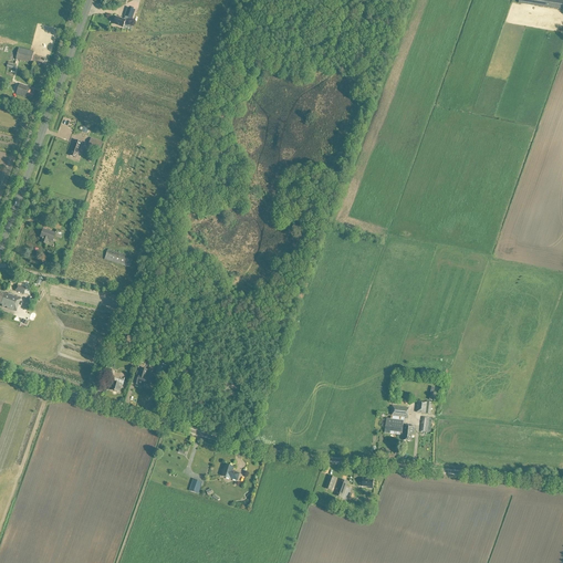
[(125,4),(123,9),(122,13),(121,17),(113,14),(111,21),(120,24),(122,18),(125,19),(126,16),(128,17),(131,12),(132,8),(125,4)]
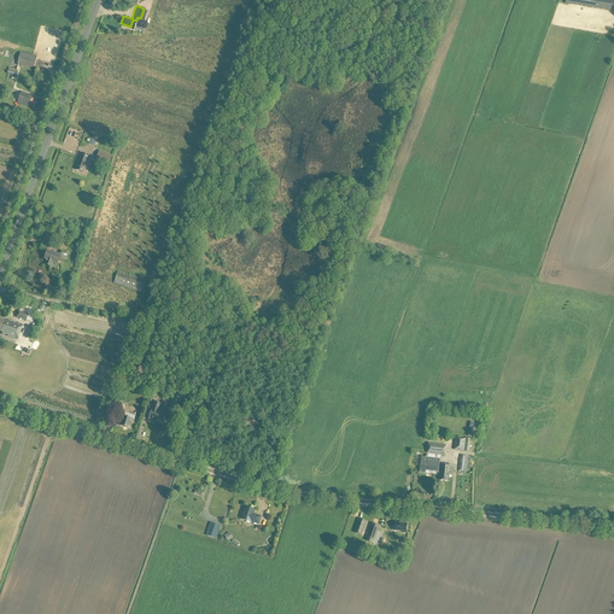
[(30,66),(34,53),(17,50),(13,63),(30,66)]
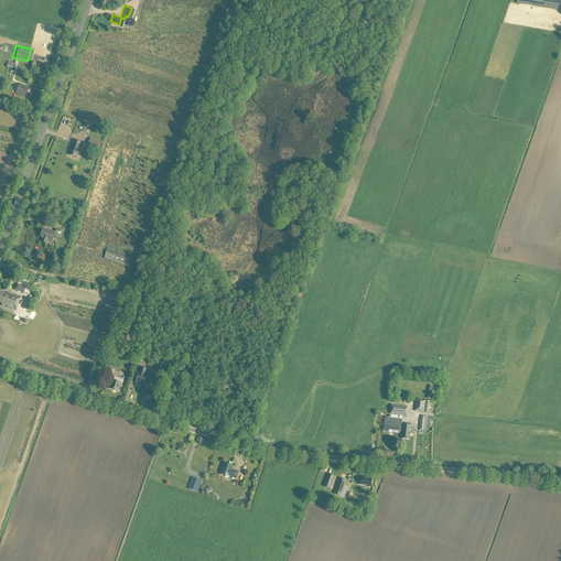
[(31,86),(17,81),(12,90),(22,95),(23,93),(29,95),(30,90),(31,86)]
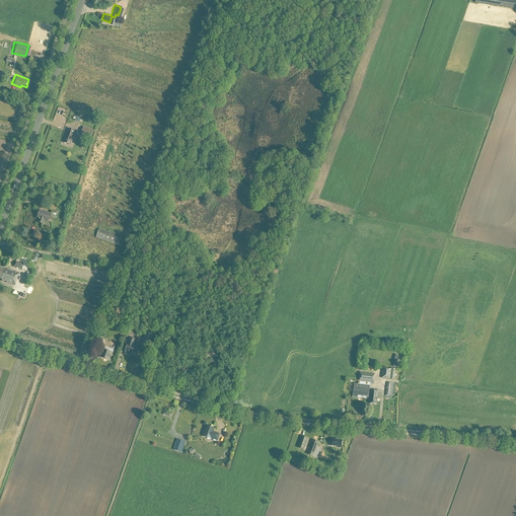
[(78,132),(89,136),(92,128),(80,124),(78,132)]
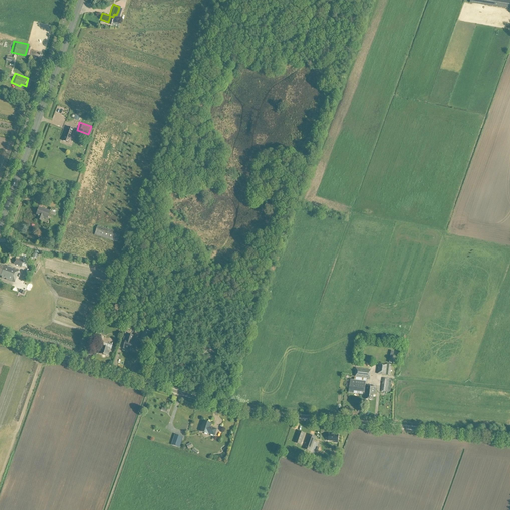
[(65,125),(60,138),(66,141),(70,130),(71,131),(72,127),(65,125)]
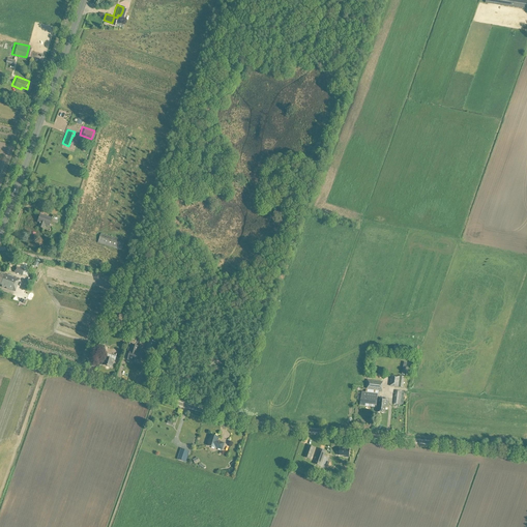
[(50,212),(49,216),(36,212),(34,220),(36,221),(34,225),(39,226),(41,223),(46,224),(47,221),(50,223),(51,223),(54,214),(50,212)]
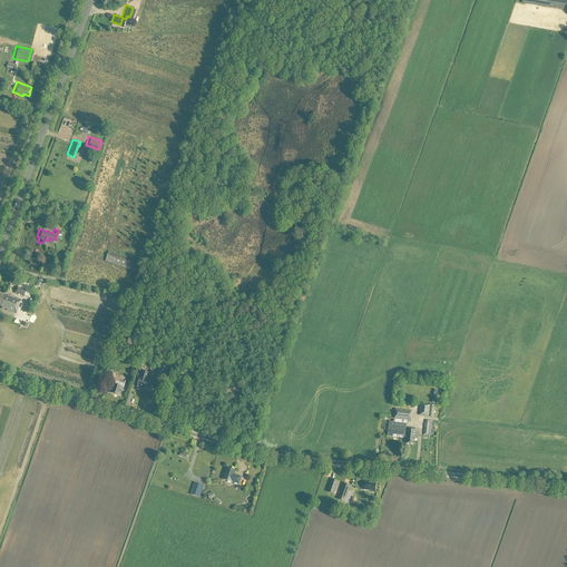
[(106,248),(101,258),(127,266),(130,256),(106,248)]
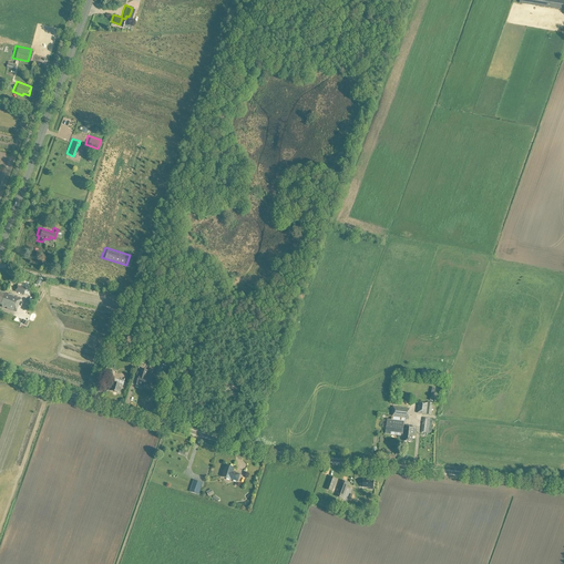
[(20,291),(22,286),(13,283),(11,289),(20,291)]
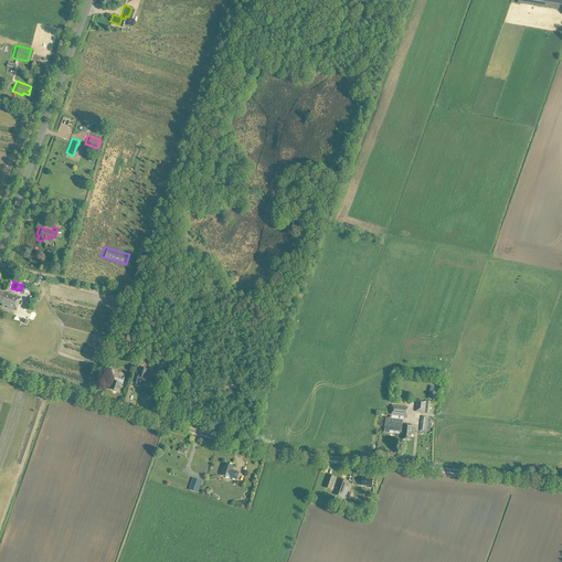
[(0,304),(12,308),(17,295),(4,290),(4,292),(1,290),(0,289),(0,304)]
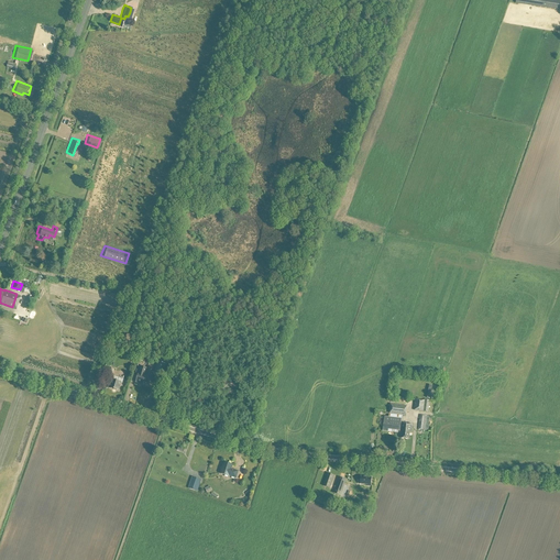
[(160,373),(163,361),(154,359),(151,371),(160,373)]
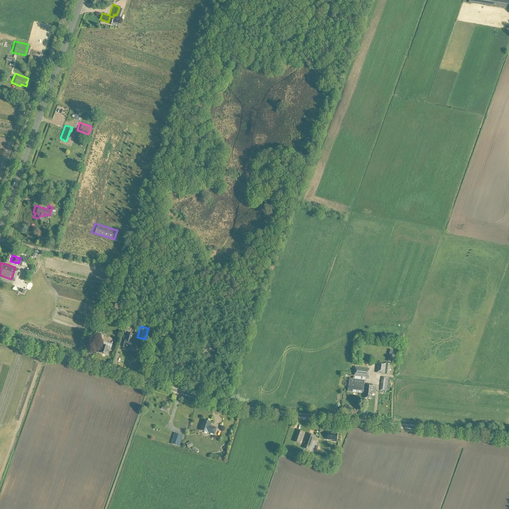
[(126,347),(130,334),(131,332),(125,330),(124,334),(121,333),(120,337),(123,337),(120,345),(126,347)]
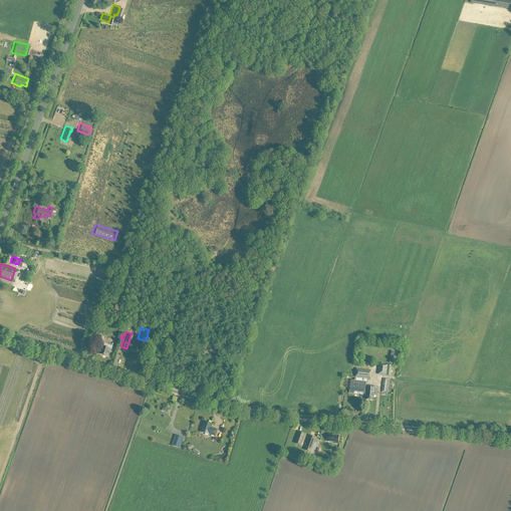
[(101,334),(95,332),(93,338),(99,340),(101,334)]
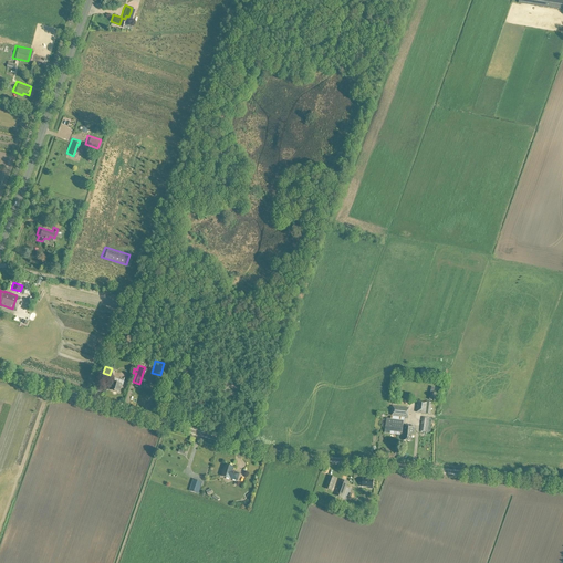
[(417,373),(445,376),(445,371),(418,367),(417,373)]
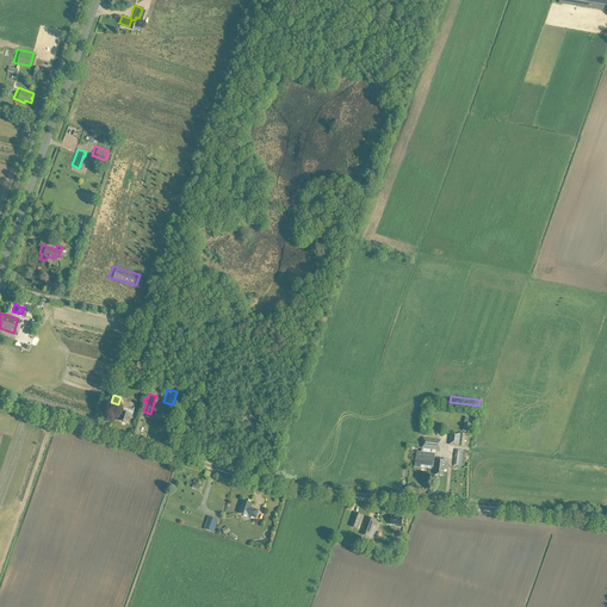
[(155,398),(150,414),(159,416),(161,407),(163,408),(165,403),(162,403),(163,401),(155,398)]
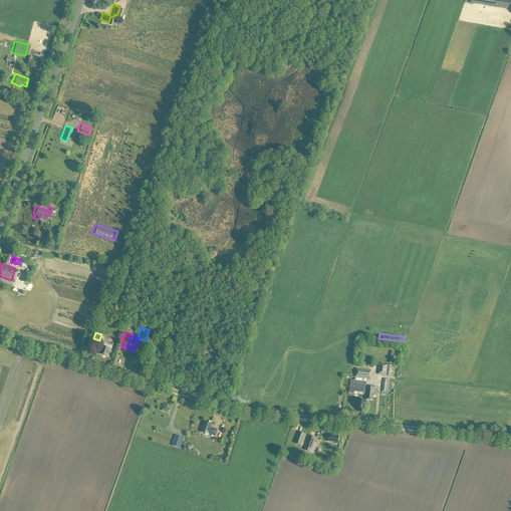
[(101,341),(100,344),(97,351),(105,354),(107,346),(108,347),(109,343),(101,341)]
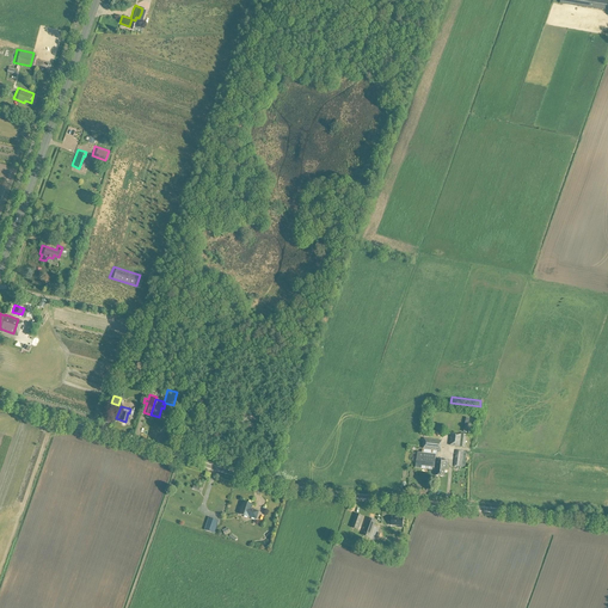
[(464,431),(458,431),(447,430),(447,435),(448,435),(447,438),(446,438),(446,442),(461,444),(464,431)]
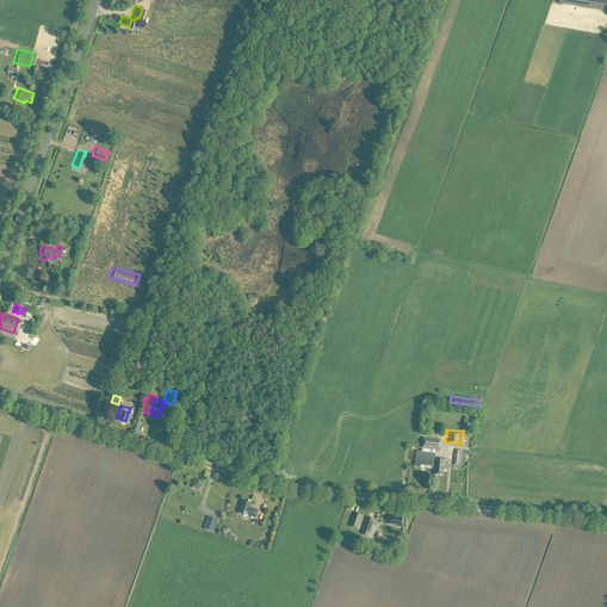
[(437,437),(419,434),(417,445),(437,447),(437,437)]
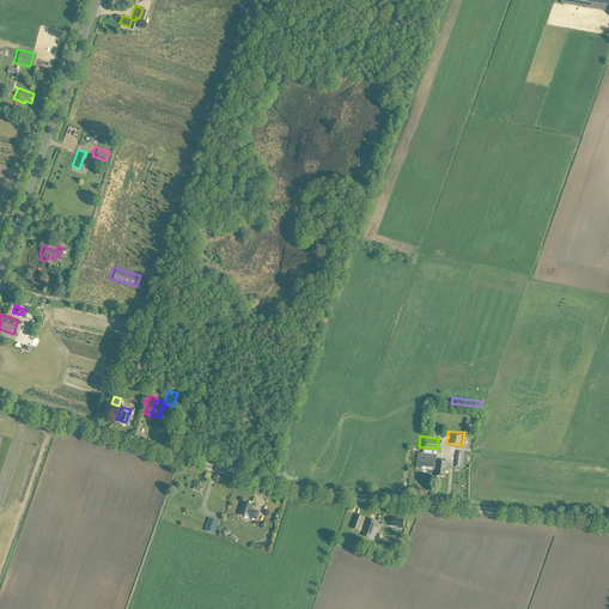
[(451,464),(462,466),(463,454),(466,455),(466,450),(452,449),(452,451),(454,451),(454,455),(452,455),(451,464)]
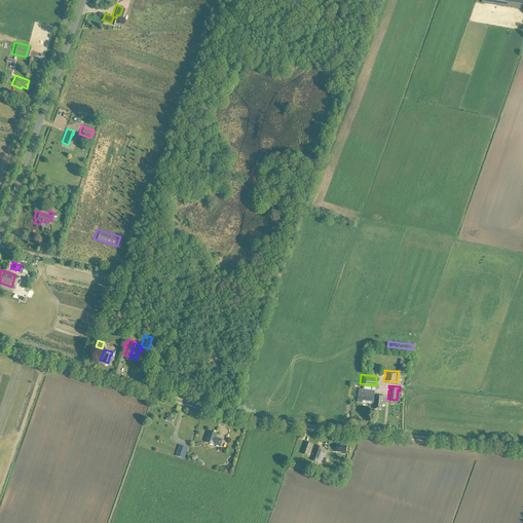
[(382,394),(371,393),(371,389),(356,388),(355,398),(372,400),(371,407),(379,408),(379,401),(381,401),(382,394)]
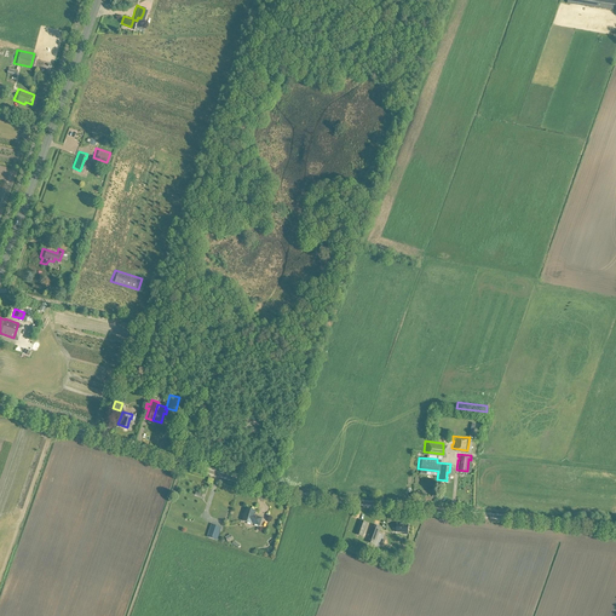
[(255,523),(259,514),(251,512),(252,508),(243,506),(239,518),(248,520),(255,523)]
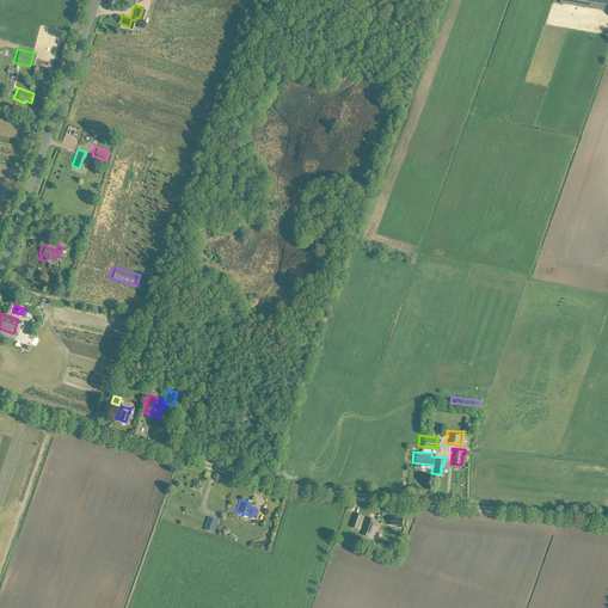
[(360,514),(352,511),(347,524),(355,527),(360,514)]
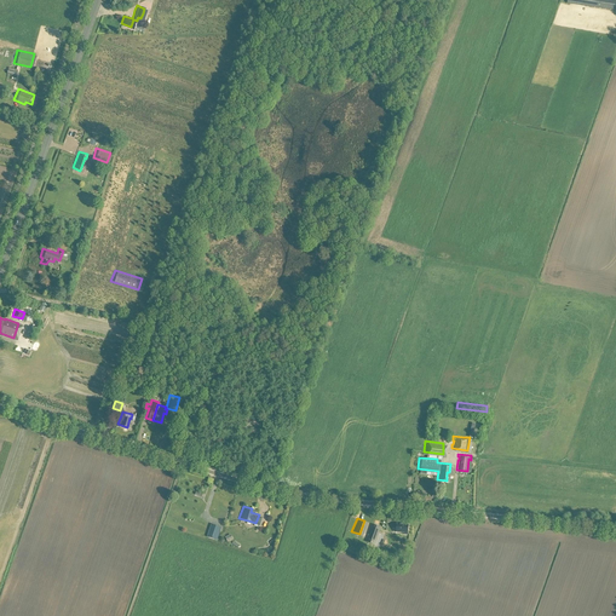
[(404,531),(404,522),(393,520),(392,529),(401,530),(401,531),(404,531)]
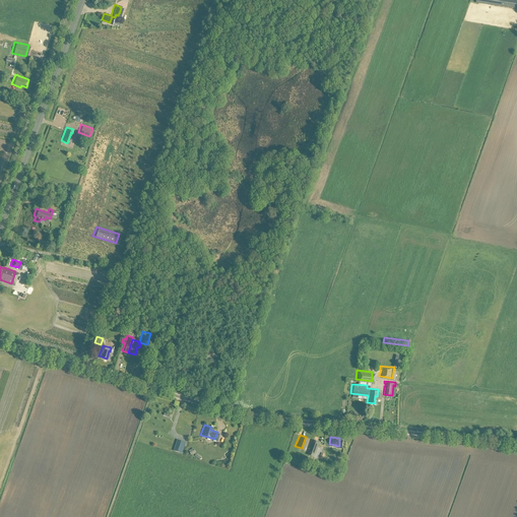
[(174,438),(171,448),(179,451),(182,441),(174,438)]
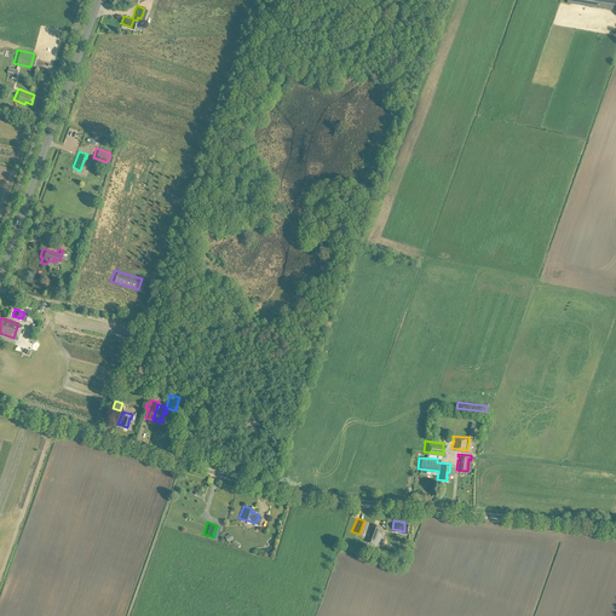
[(376,525),(369,522),(363,539),(372,542),(376,525)]
